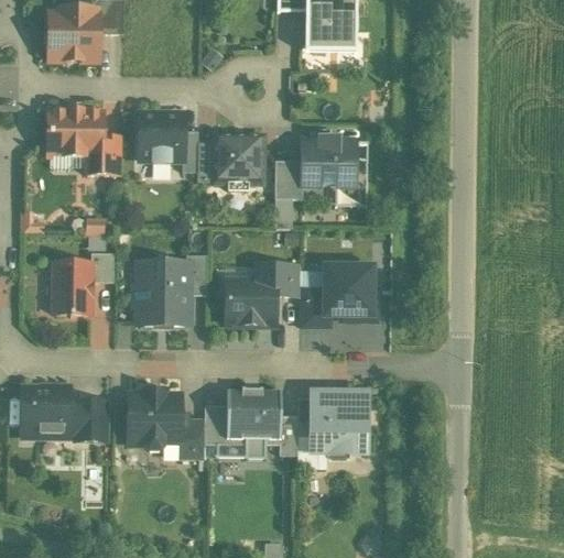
[(95,0),(93,2),(93,9),(98,9),(98,33),(123,34),(123,0),(95,0)]
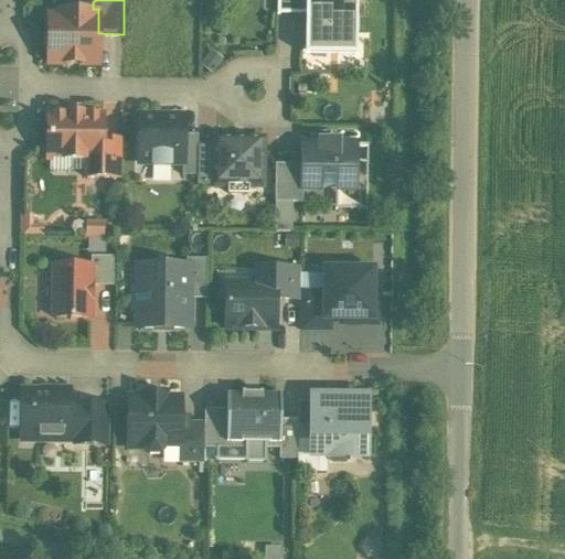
[(307,0),(307,8),(307,46),(358,46),(358,0),(307,0)]
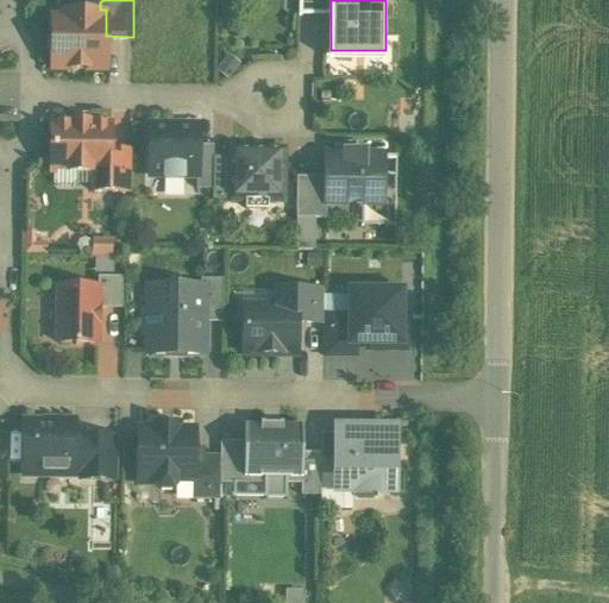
[(81,14),(54,14),(54,31),(49,36),(49,45),(54,50),(54,64),(106,64),(106,36),(106,10),(100,10),(87,10),(81,14)]
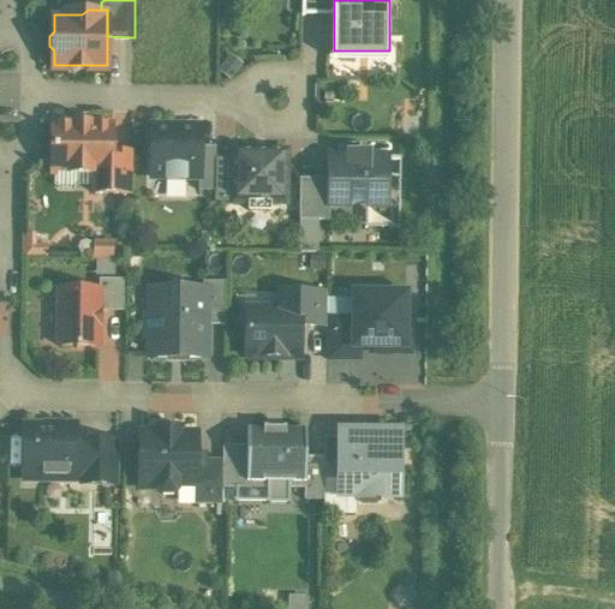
[(73,120),(73,121),(53,121),(52,169),(95,169),(95,190),(132,190),(133,149),(131,149),(131,156),(112,155),(112,123),(91,123),(91,120),(73,120)]
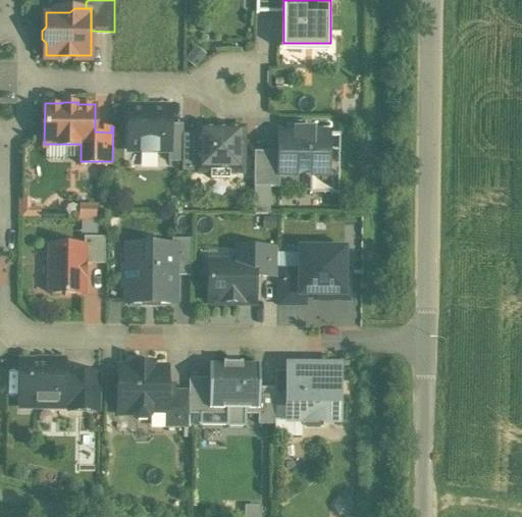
[(170,105),(128,104),(128,146),(141,147),(141,151),(157,151),(157,147),(168,147),(170,147),(170,121),(170,105)]
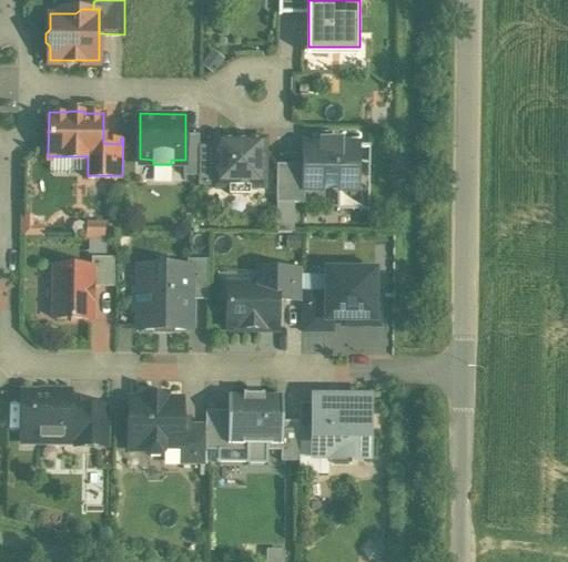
[(198,132),(185,132),(185,160),(183,160),(183,173),(198,173),(199,143),(198,132)]
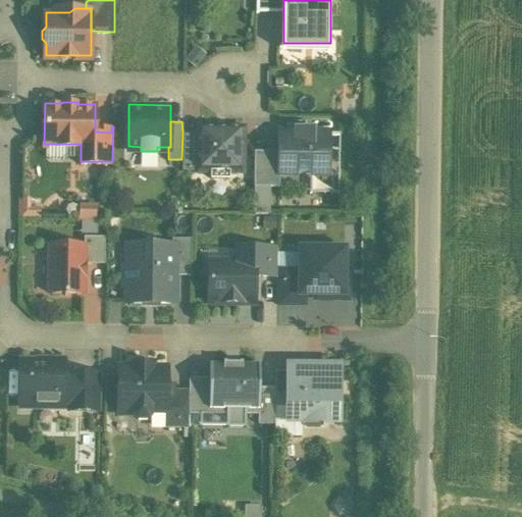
[(243,125),(199,125),(199,132),(199,168),(210,168),(210,175),(228,175),(228,168),(242,168),(243,125)]
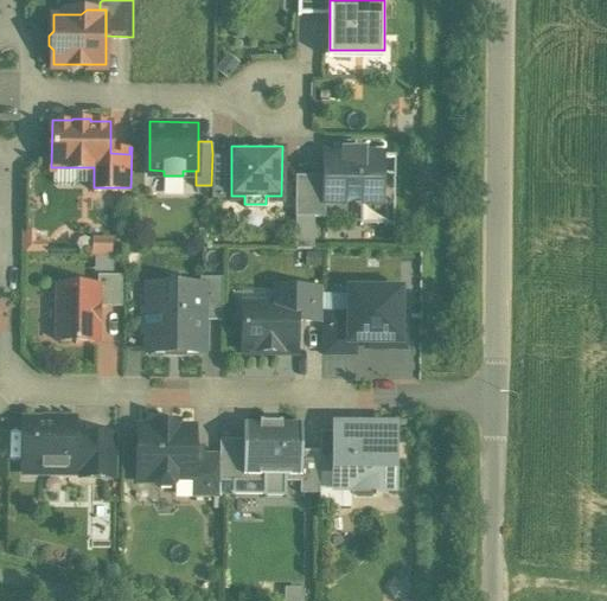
[(363,148),(344,148),(344,152),(325,152),(325,174),(324,199),(325,199),(382,199),(382,152),(363,152),(363,148)]
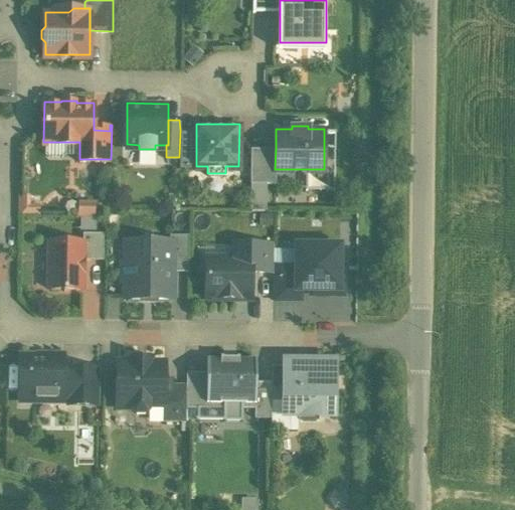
[(196,130),(180,130),(179,157),(179,166),(196,166),(196,130)]
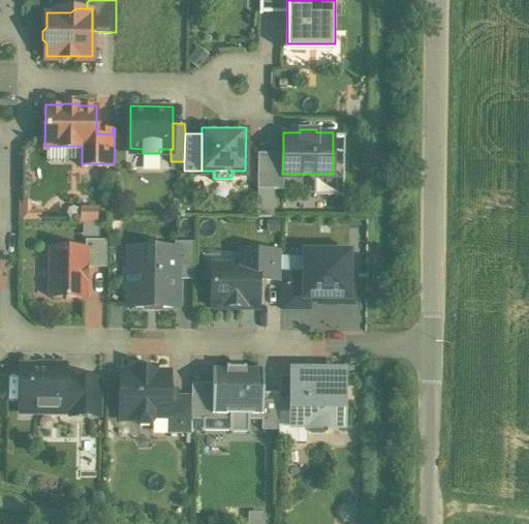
[(283,152),(258,151),(257,186),(283,187),(283,174),(282,174),(283,152)]
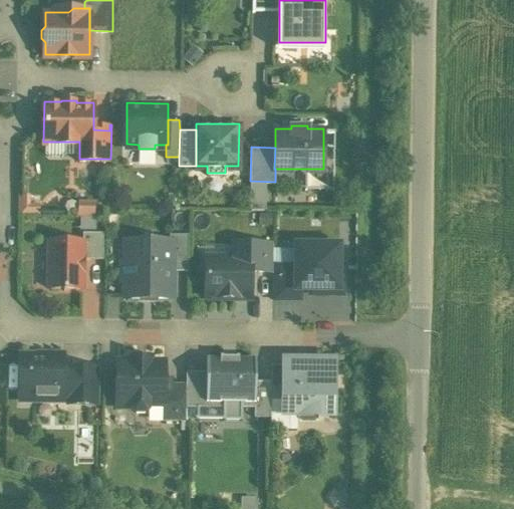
[(81,225),(95,225),(94,204),(80,205),(81,225)]
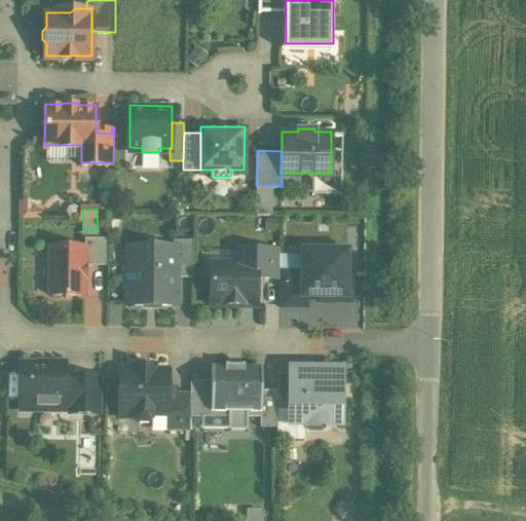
[(106,236),(84,235),(84,246),(85,246),(85,263),(106,263),(106,236)]
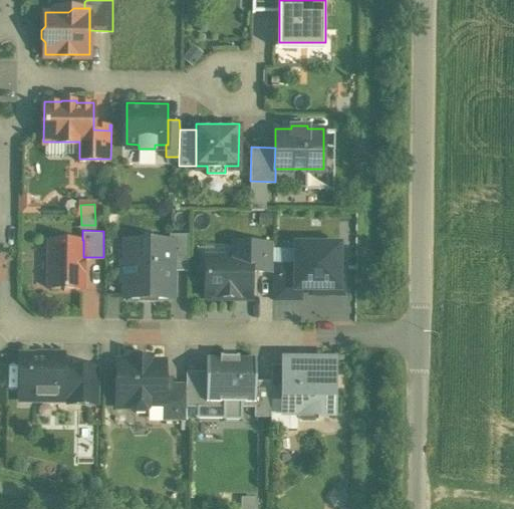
[(188,232),(169,232),(169,240),(171,240),(170,268),(187,268),(188,232)]
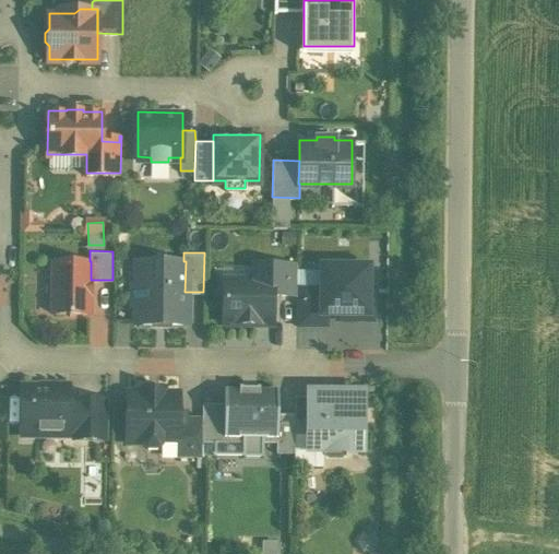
[(171,262),(152,261),(145,260),(145,282),(138,282),(132,282),(132,304),(138,304),(138,320),(151,320),(151,319),(170,320),(171,321),(185,321),(185,292),(186,261),(183,261),(171,261),(171,262)]
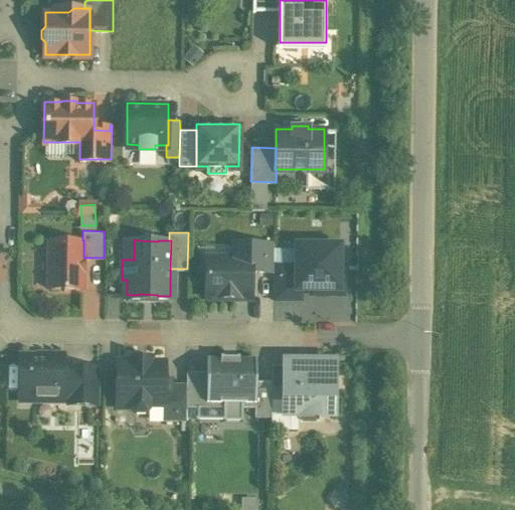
[(293,239),(292,292),(342,293),(343,240),(293,239)]
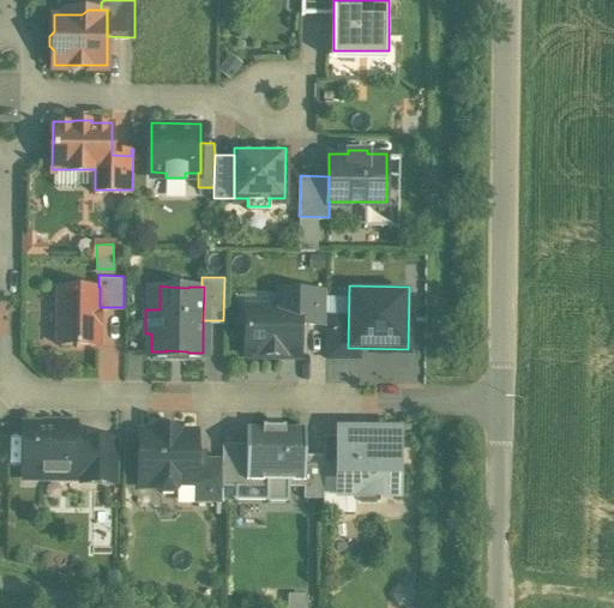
[(98,287),(59,287),(58,342),(77,342),(76,344),(80,344),(80,342),(98,342),(98,321),(100,321),(100,307),(100,287),(98,287)]
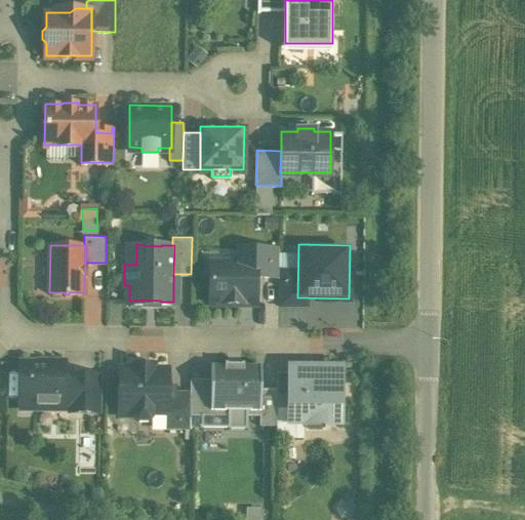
[(278,247),(247,247),(247,262),(255,262),(255,275),(278,275),(278,247)]
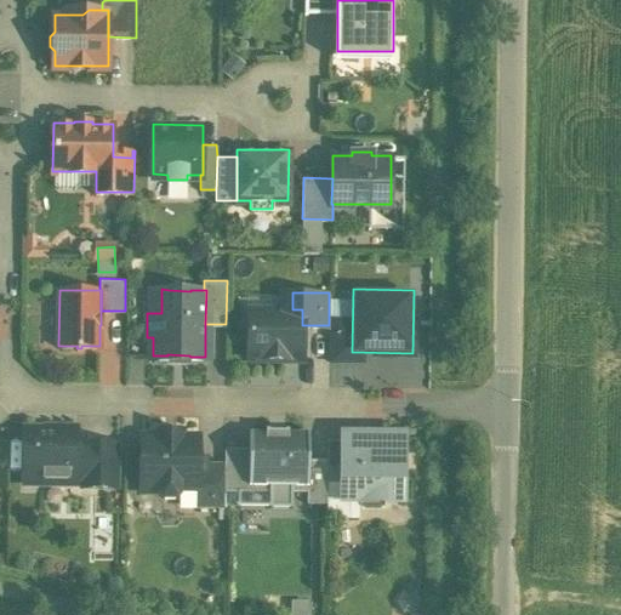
[(292,309),(249,308),(249,357),(302,358),(302,325),(302,309),(292,309)]
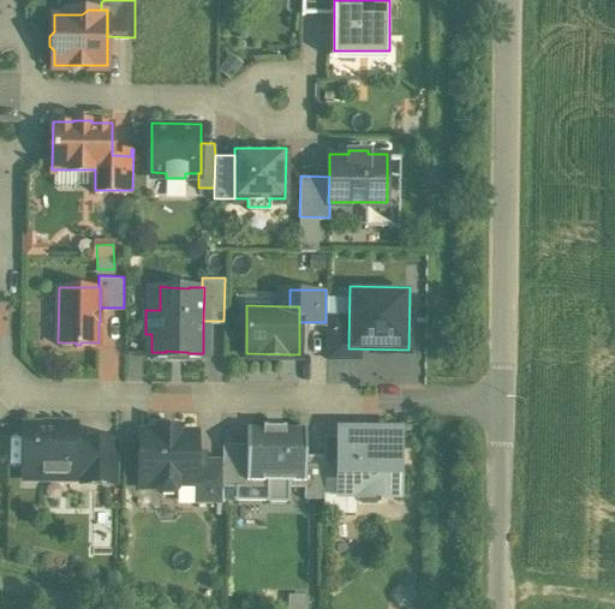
[(76,422),(45,422),(45,423),(45,425),(24,424),(23,476),(48,476),(48,472),(82,472),(82,467),(76,467),(76,439),(76,422)]
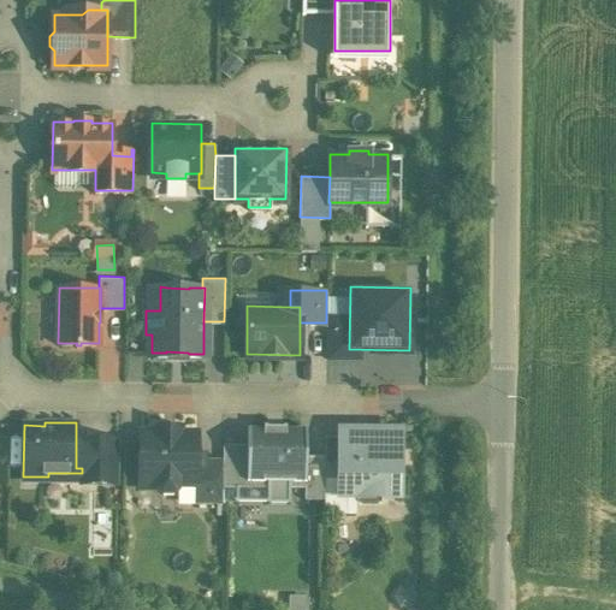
[(285,425),(264,425),(247,425),(247,443),(246,479),(267,480),(290,480),(304,480),(306,480),(307,454),(307,426),(285,425)]
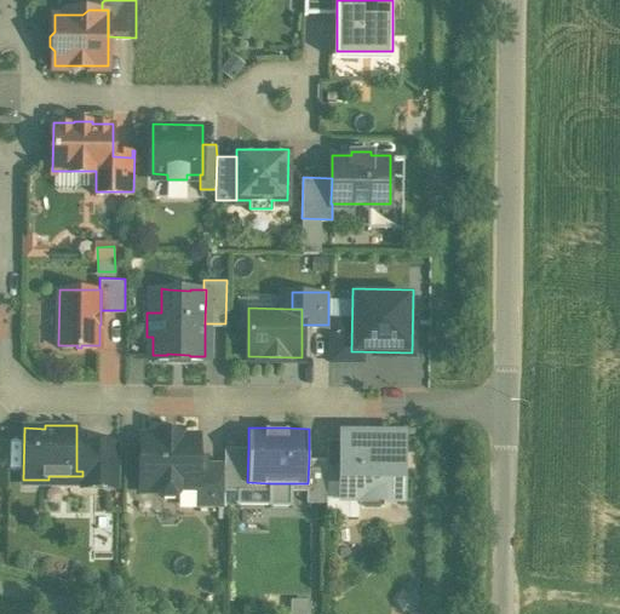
[(160,431),(160,434),(142,434),(142,455),(137,460),(136,474),(141,478),(141,487),(159,488),(159,491),(164,495),(174,495),(179,491),(179,488),(196,488),(197,488),(197,462),(199,435),(181,435),(181,431),(160,431)]
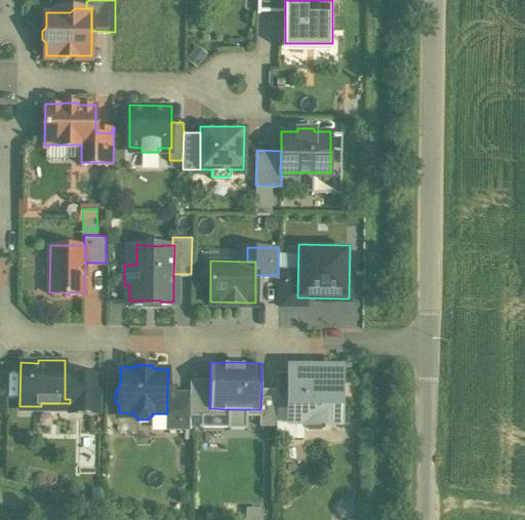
[(341,367),(303,366),(303,371),(288,370),(288,405),(288,420),(305,421),(305,426),(324,426),(324,421),(340,421),(340,418),(341,367)]
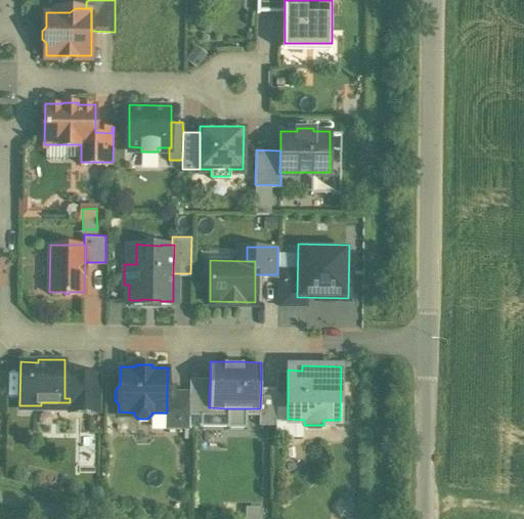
[(288,370),(275,370),(275,386),(275,404),(288,404),(288,370)]
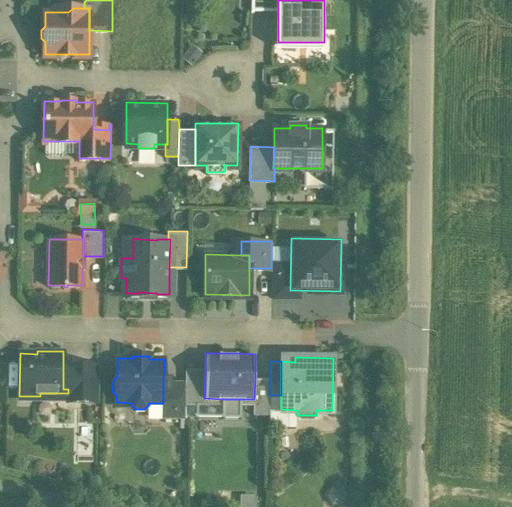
[(97,364),(68,364),(68,366),(63,365),(63,389),(68,389),(68,393),(68,400),(96,400),(97,364)]
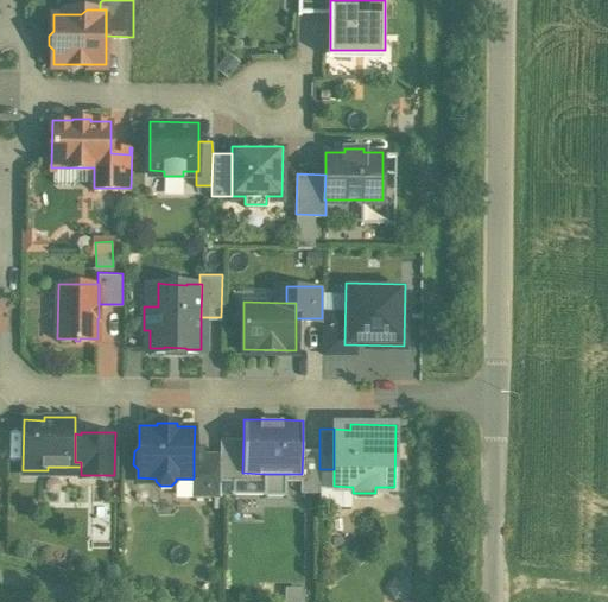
[(244,437),(220,436),(220,452),(220,479),(234,479),(234,473),(242,473),(244,437)]
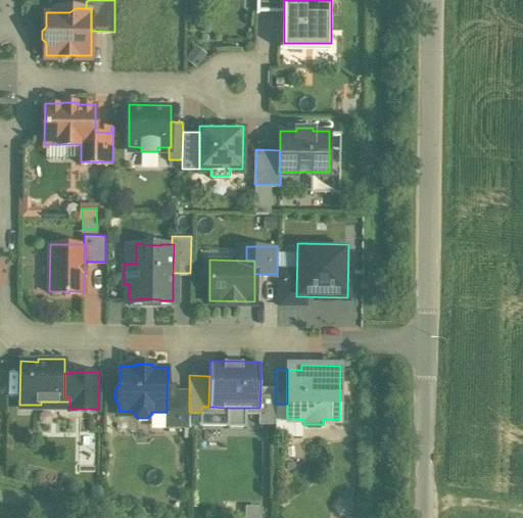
[(275,385),(260,385),(259,408),(258,408),(258,422),(275,422),(275,404),(275,385)]
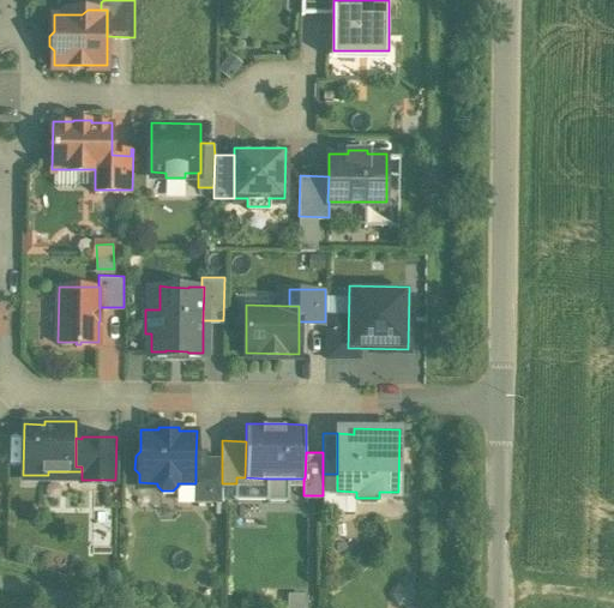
[(222,457),(196,457),(196,483),(194,483),(194,500),(222,500),(222,483),(222,457)]
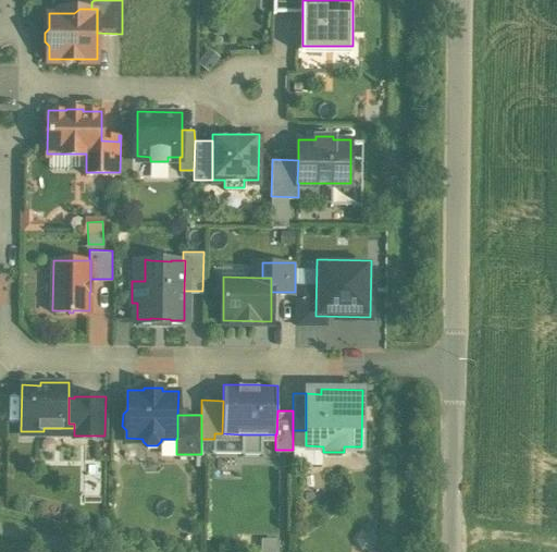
[(262,434),(242,434),(242,453),(262,453),(262,434)]
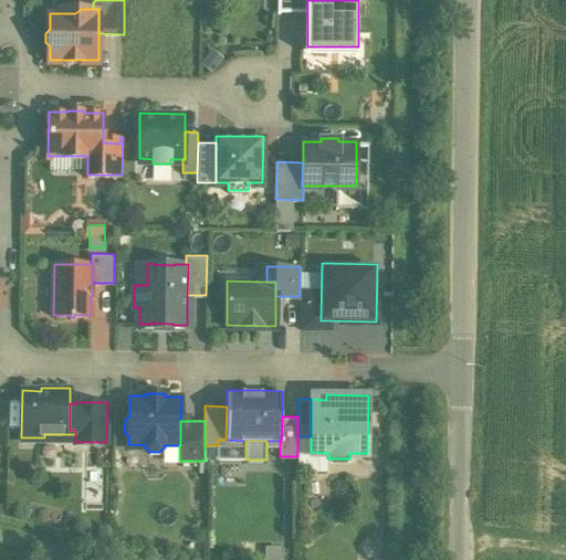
[(366,556),(378,556),(385,545),(378,535),(367,535),(362,546),(366,556)]
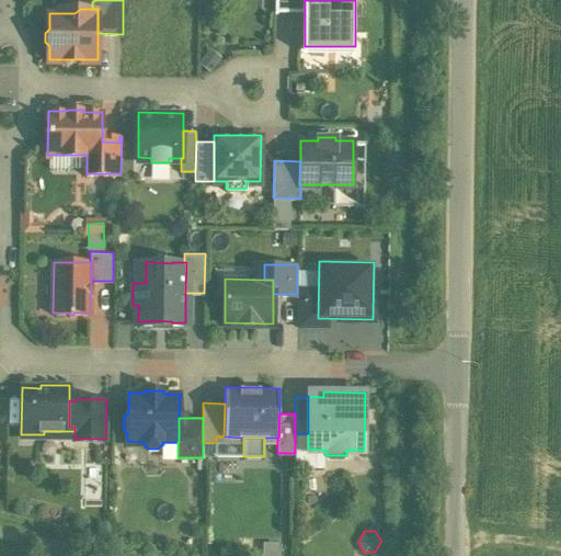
[(277,555),(277,540),(262,540),(262,555),(277,555)]
